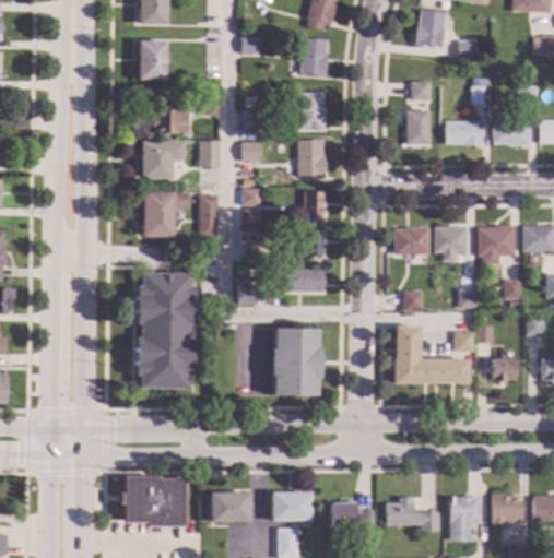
[(167,0),(167,25),(138,25),(138,0),(167,0)]
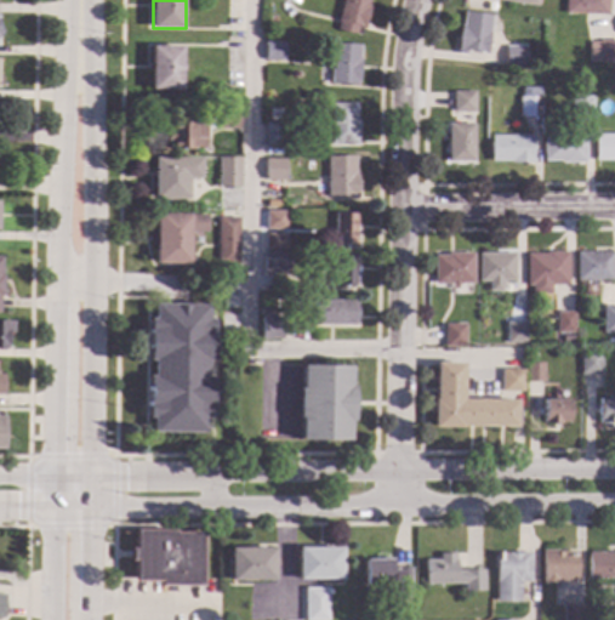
[(374,0),(373,5),(375,6),(369,27),(368,26),(366,28),(363,28),(360,35),(341,30),(343,21),(341,21),(346,0),(374,0)]
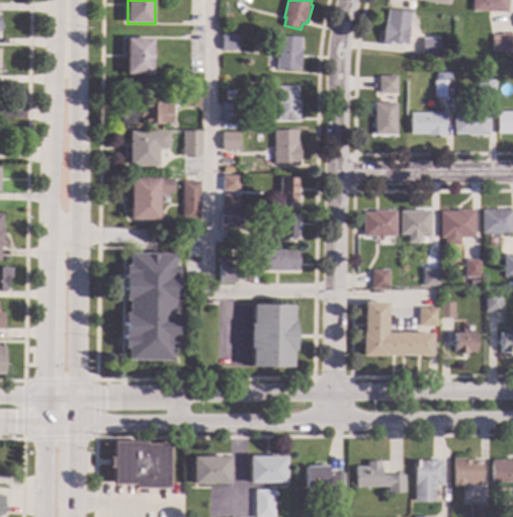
[(510,0),(510,13),(476,10),(476,0),(510,0)]
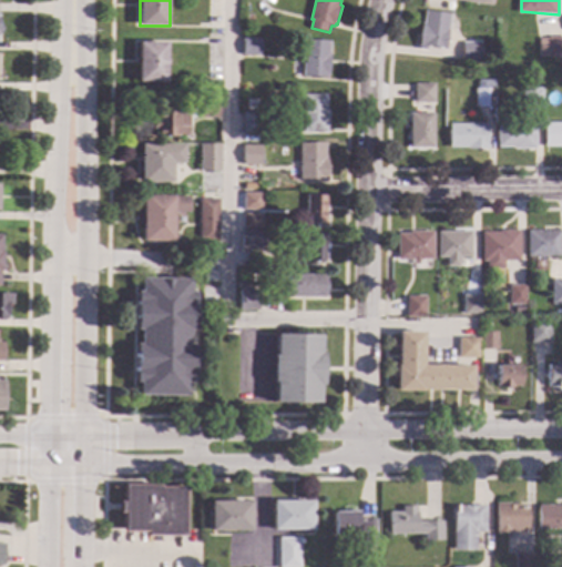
[(452,13),(448,49),(421,46),(425,22),(427,23),(428,10),(452,13)]
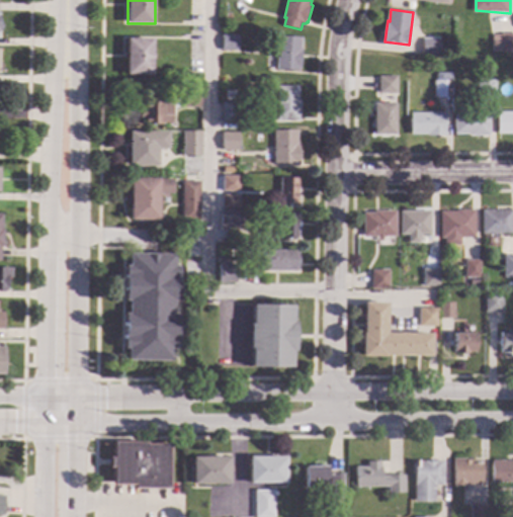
[(512,52),(495,52),(495,34),(502,34),(502,32),(512,32),(512,52)]
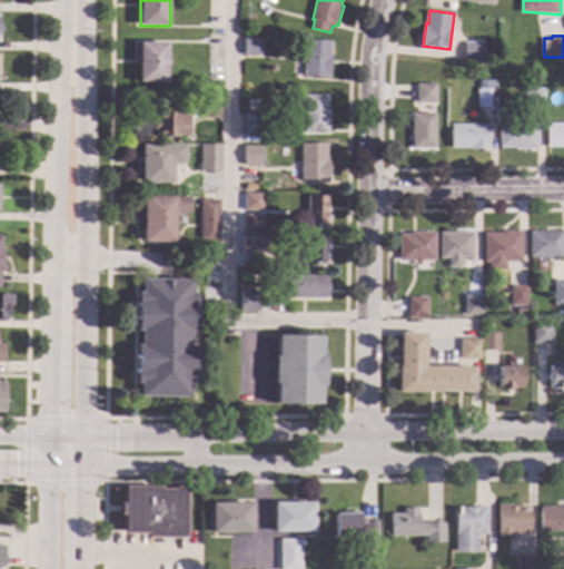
[(265,55),(247,55),(247,38),(265,38),(265,55)]
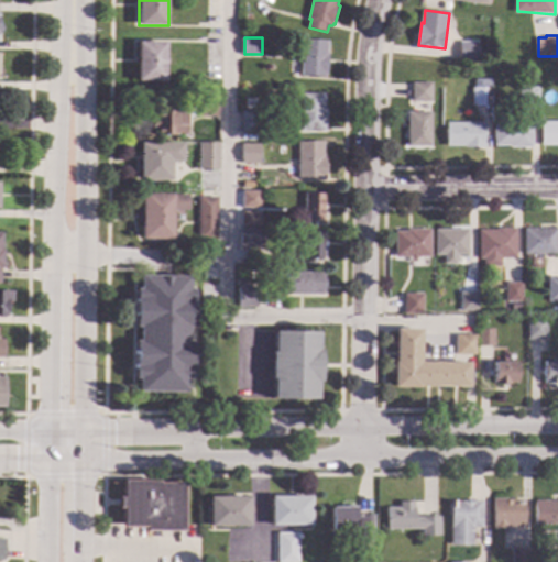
[(330,41),(329,53),(331,53),(330,75),(328,75),(328,76),(303,75),(304,61),(299,61),(301,44),(306,44),(306,39),(330,41)]
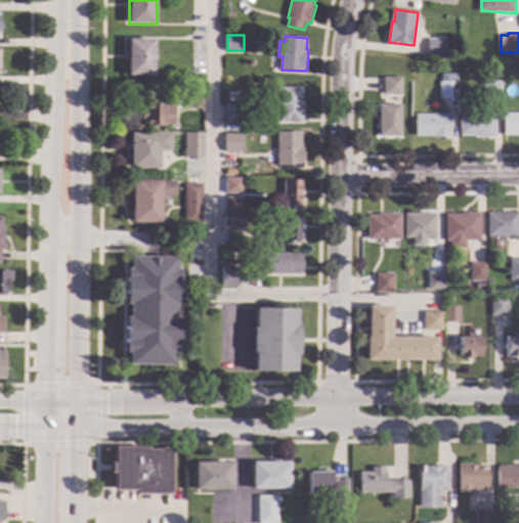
[(157,76),(130,75),(130,60),(128,60),(128,50),(130,50),(131,38),(157,39),(157,76)]
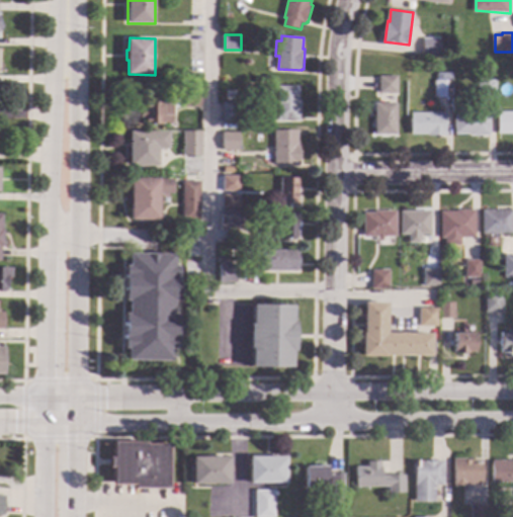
[(441,56),(425,56),(425,38),(441,38),(441,56)]
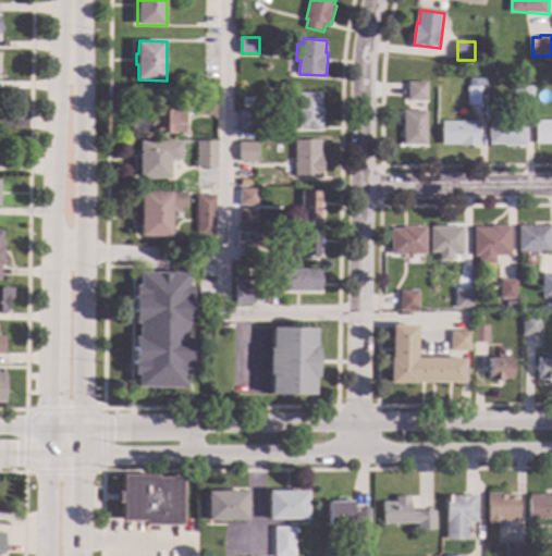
[(429,100),(411,99),(411,82),(430,82),(429,100)]
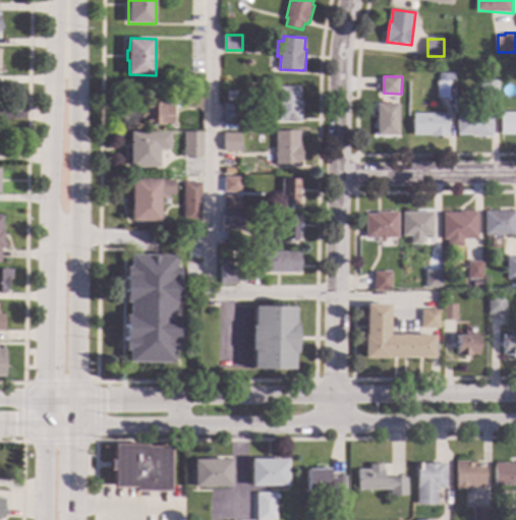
[(456,98),(441,97),(441,80),(457,81),(456,98)]
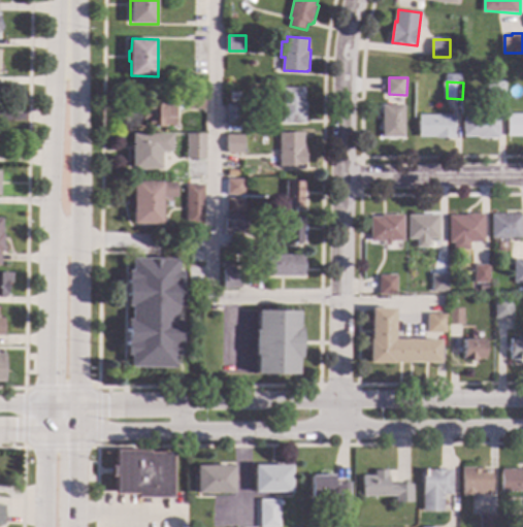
[(507,100),(490,99),(490,83),(507,83),(507,100)]
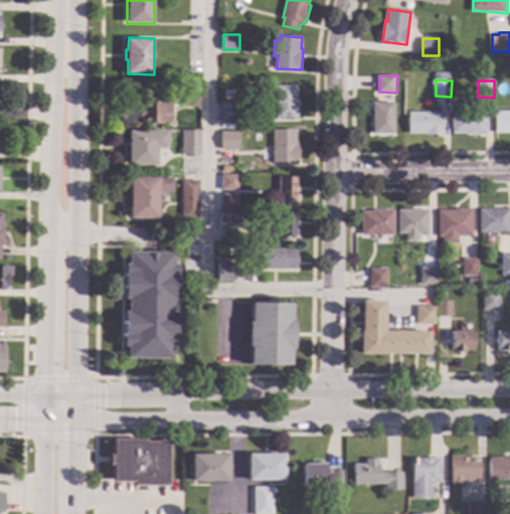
[(299,100),(301,100),(301,120),(277,119),(277,86),(300,86),(299,100)]
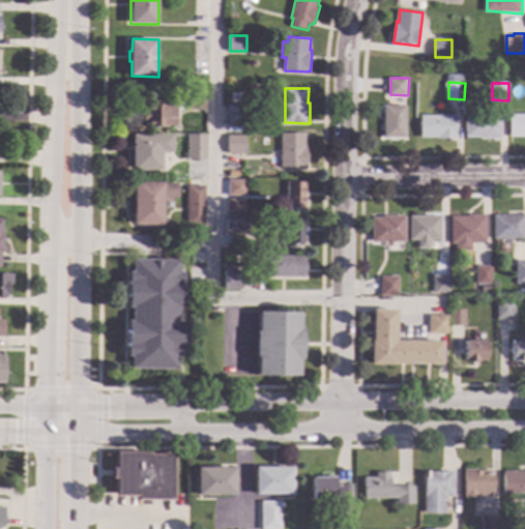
[(180,126),(150,125),(150,119),(146,119),(146,105),(150,105),(150,103),(180,103),(180,126)]
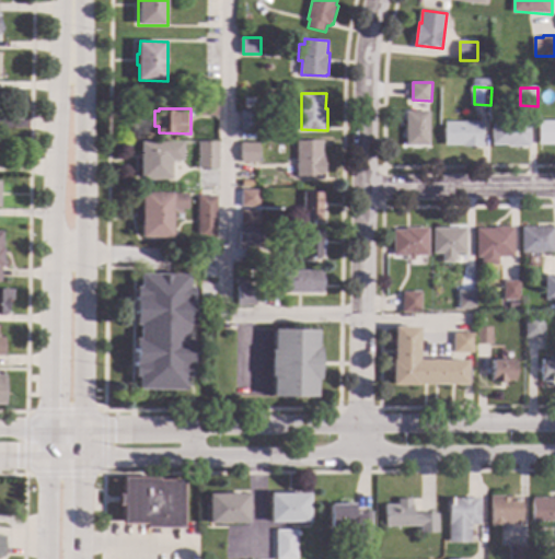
[(262,130),(242,130),(243,109),(262,109),(262,130)]
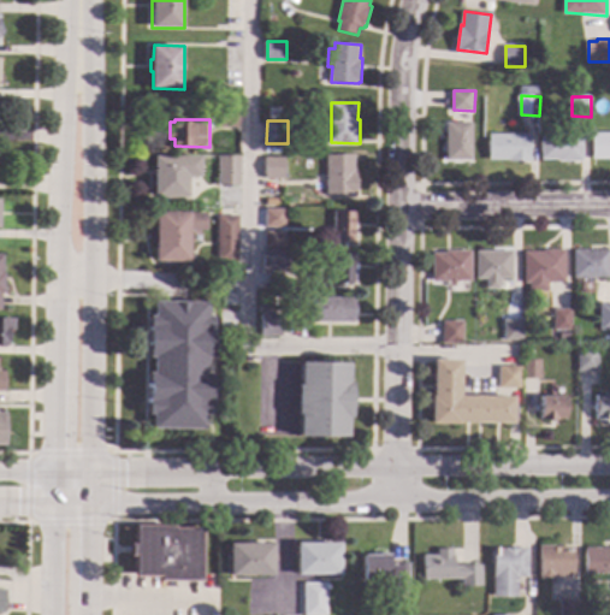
[(474,159),(448,159),(449,122),(474,123),(474,159)]
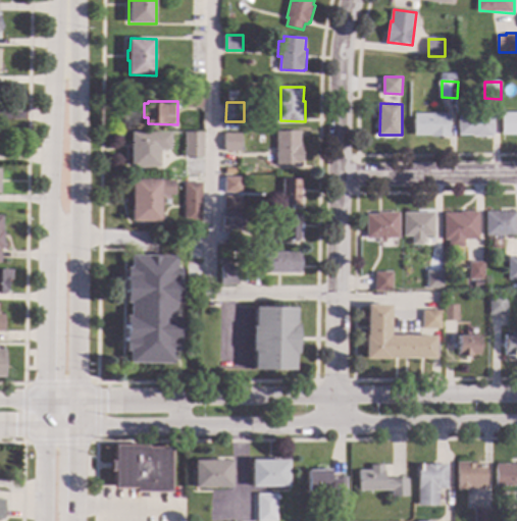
[(516,134),(504,134),(504,112),(516,112),(516,134)]
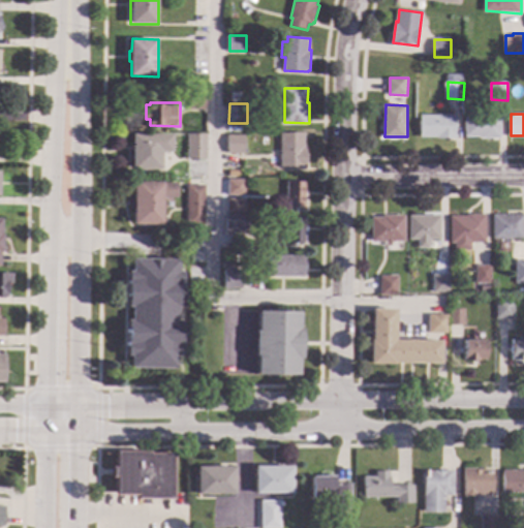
[(457,134),(458,134),(458,138),(421,136),(422,115),(457,116),(457,134)]
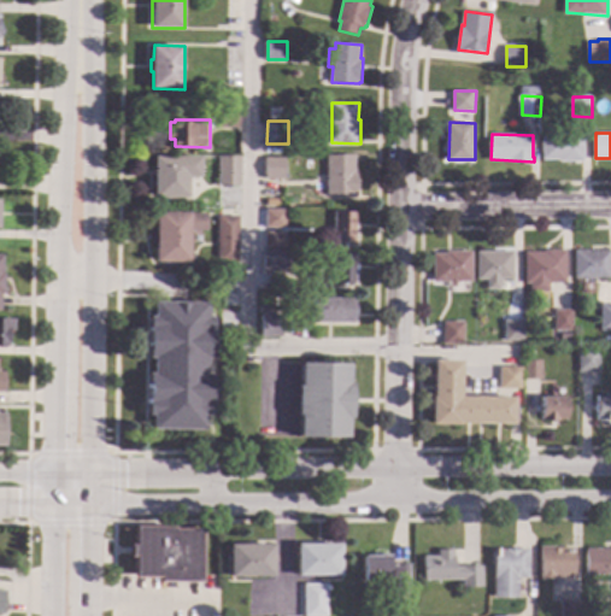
[(585,160),(544,159),(544,134),(586,135),(585,160)]
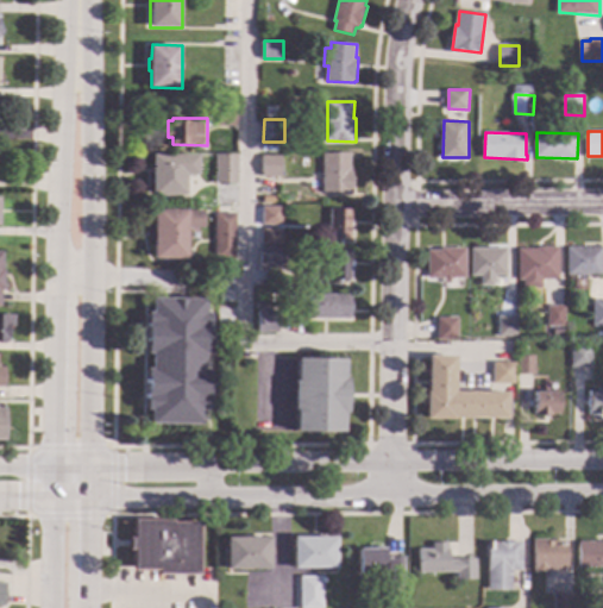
[(353,167),(356,168),(355,194),(345,194),(345,193),(324,193),(325,152),(353,154),(353,167)]
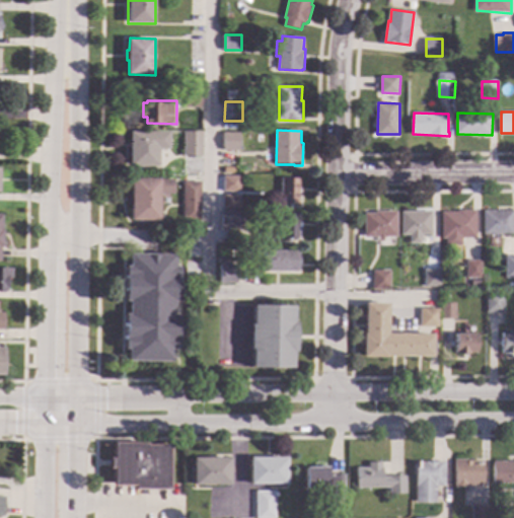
[(171,149),(161,149),(160,165),(131,165),(131,131),(171,132),(171,149)]
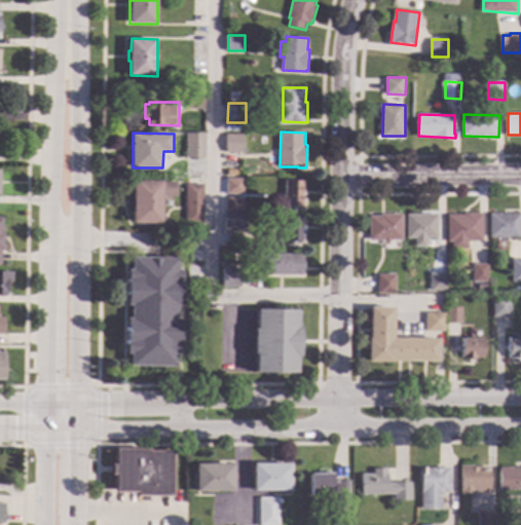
[(208,158),(188,157),(188,133),(209,133),(208,158)]
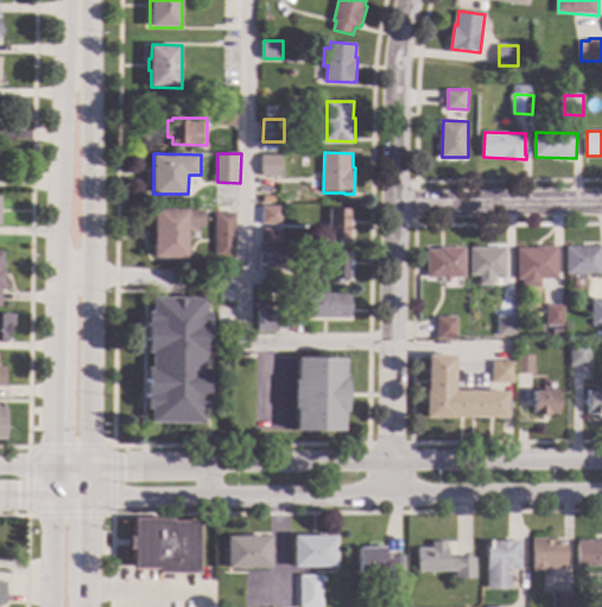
[(284,176),(263,176),(264,155),(284,155),(284,176)]
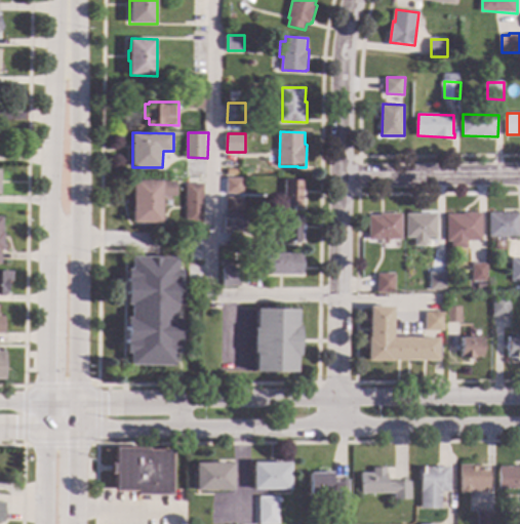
[(245,194),(228,193),(228,177),(246,177),(245,194)]
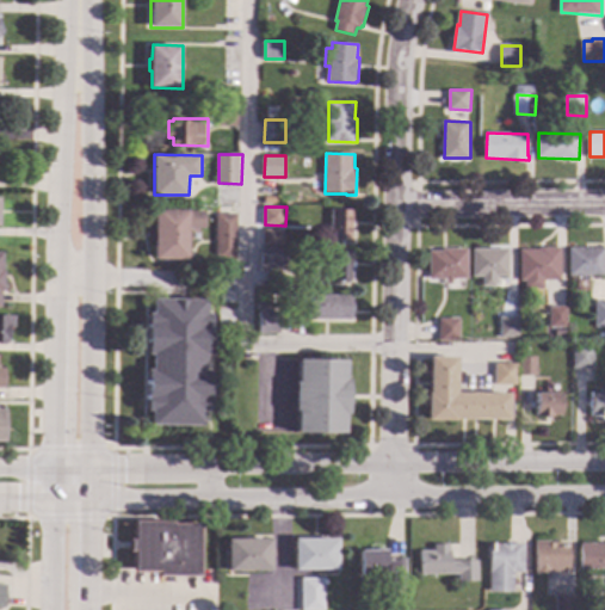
[(356,220),(358,220),(358,226),(356,226),(356,241),(333,240),(333,208),(356,208),(356,220)]
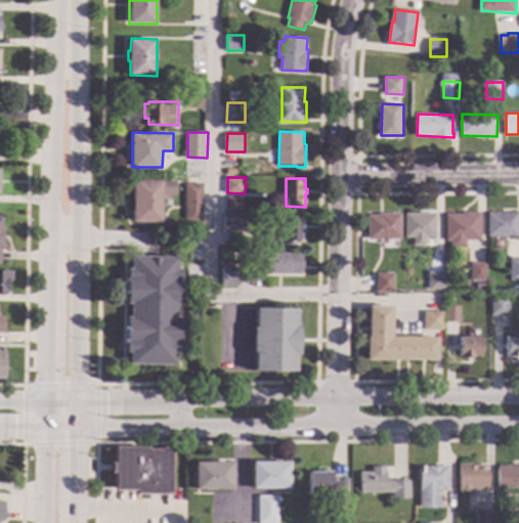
[(164,181),(178,181),(178,197),(164,195),(163,223),(133,222),(134,179),(164,180),(164,181)]
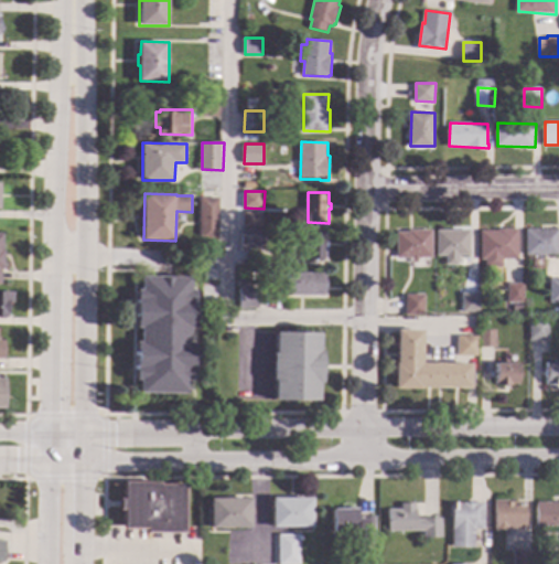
[(221,238),(201,238),(201,197),(222,198),(221,238)]
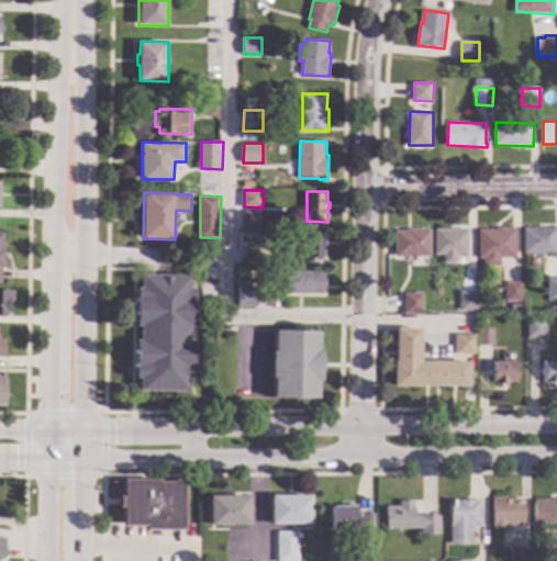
[(263,225),(244,225),(244,211),(253,211),(263,211),(263,225)]
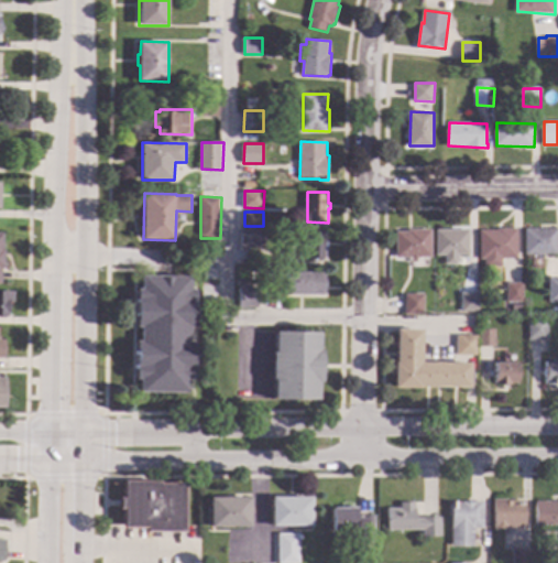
[(520,258),(504,258),(504,266),(488,266),(488,258),(482,258),(482,230),(500,230),(500,228),(518,228),(520,258)]
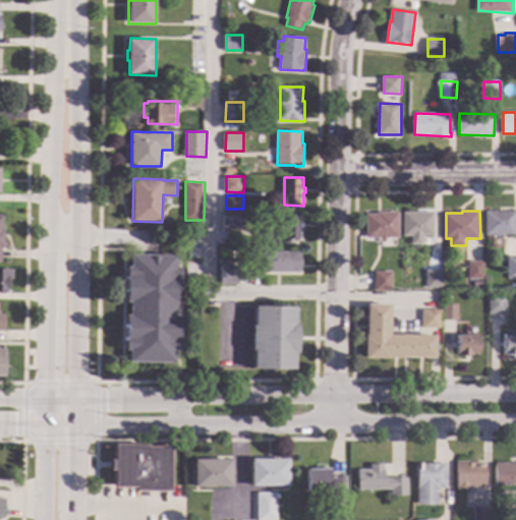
[(247,226),(242,226),(242,229),(224,228),(224,212),(247,212),(247,226)]
